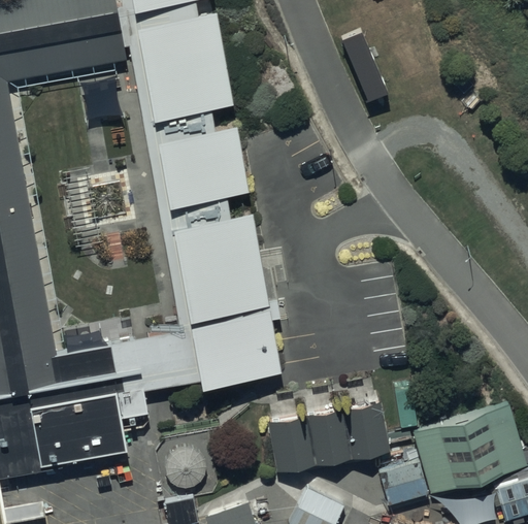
[(0,0),(0,479),(62,468),(61,463),(127,451),(122,419),(147,414),(143,392),(141,392),(132,340),(56,355),(6,80),(125,59),(123,47),(116,9),(113,0),(0,0)]
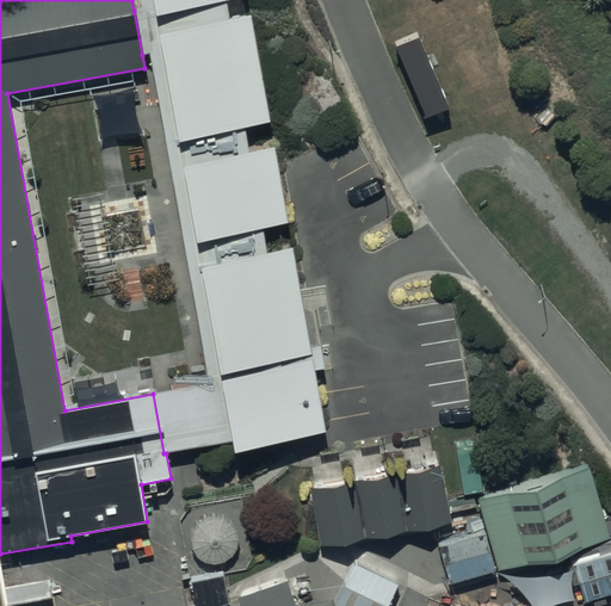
[(140,0),(142,8),(134,11),(142,55),(150,53),(210,384),(153,394),(164,453),(228,444),(229,451),(327,433),(316,372),(326,370),(321,345),(310,346),(292,246),(265,251),(260,228),(287,223),(273,147),(247,152),(242,127),(267,122),(248,16),(227,20),(222,0),(140,0)]
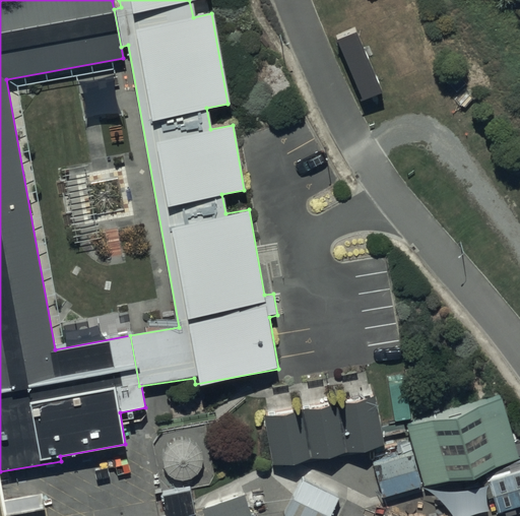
[(263,416),(272,466),(383,446),(374,397),(263,416)]
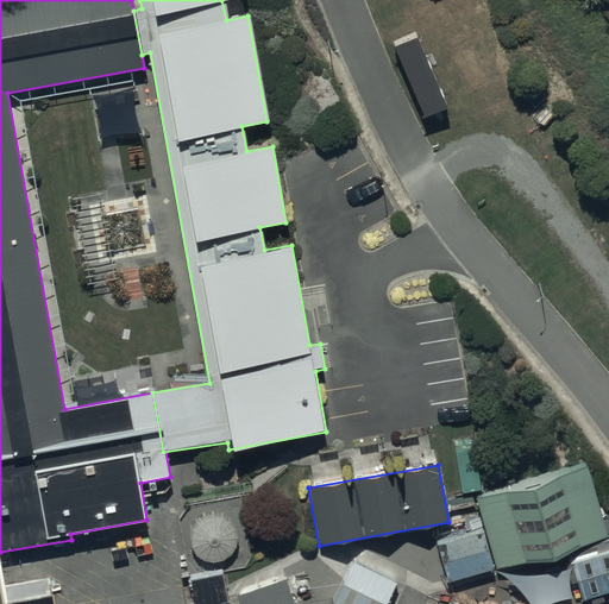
[(481,522),(440,533),(454,583),(566,552),(581,602),(608,593),(608,553),(585,467),(473,498),(481,522)]
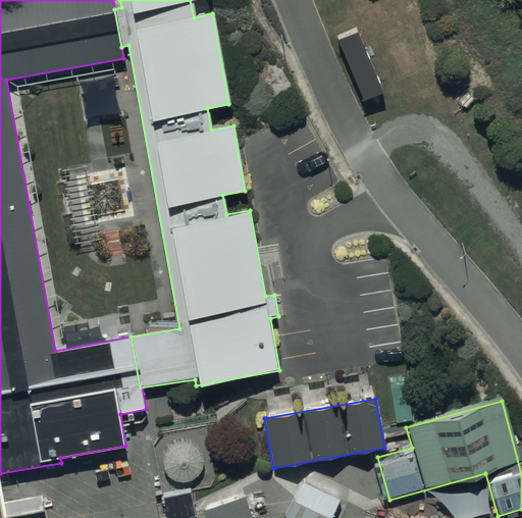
[(153,449),(164,517),(196,517),(192,494),(211,490),(214,481),(204,429),(160,437),(153,449)]
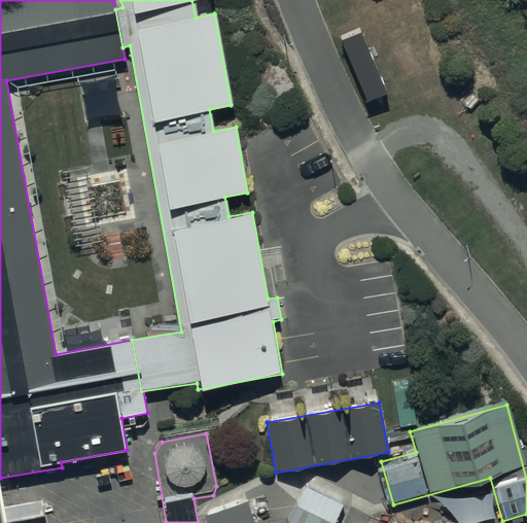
[(306,487),(288,522),(335,522),(344,507),(306,487)]
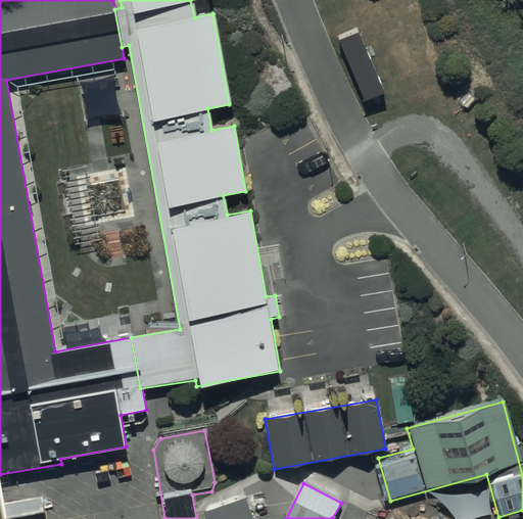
[(202,513),(204,518),(251,518),(244,498),(202,513)]
